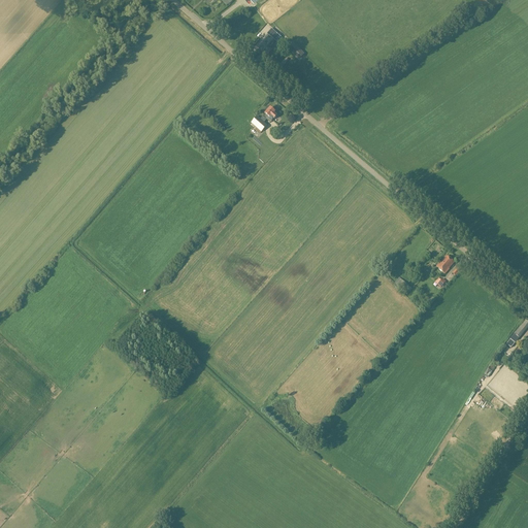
[(266,34),(271,38),(275,33),(271,29),(266,34)]
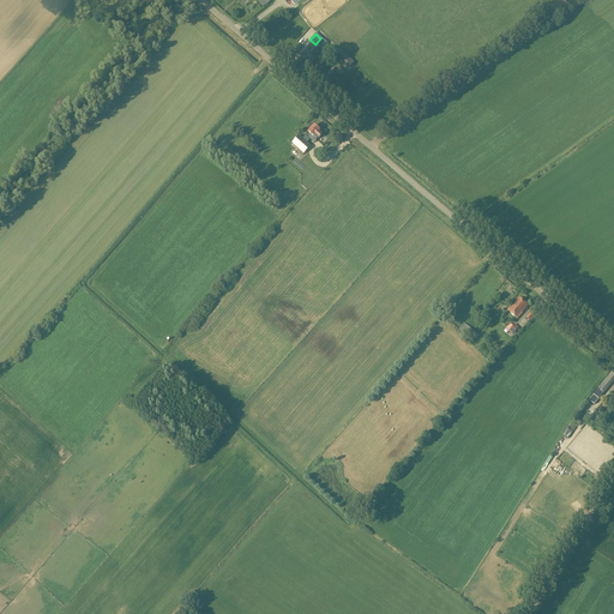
[(307,50),(301,58),(305,60),(304,61),(307,64),(307,62),(311,66),(317,59),(317,60),(326,49),(325,48),(320,52),(314,47),(308,53),(307,50)]
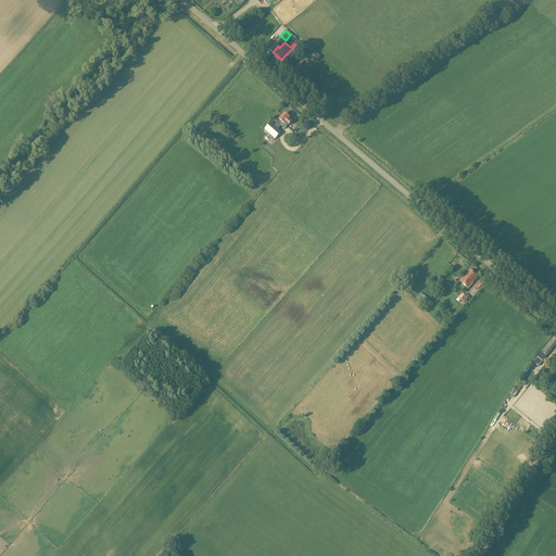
[(312,49),(306,53),(316,62),(320,58),(312,49)]
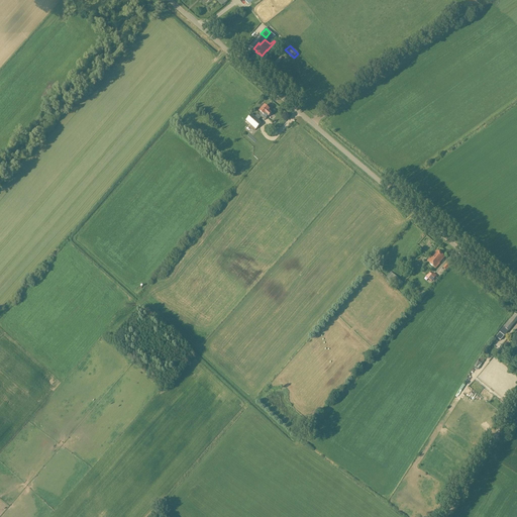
[(260,112),(254,117),(251,115),(245,121),(255,130),(262,124),(256,120),(260,117),(265,121),(268,117),(272,113),(269,111),(269,110),(265,106),(262,109),(262,108),(259,111),(260,112)]
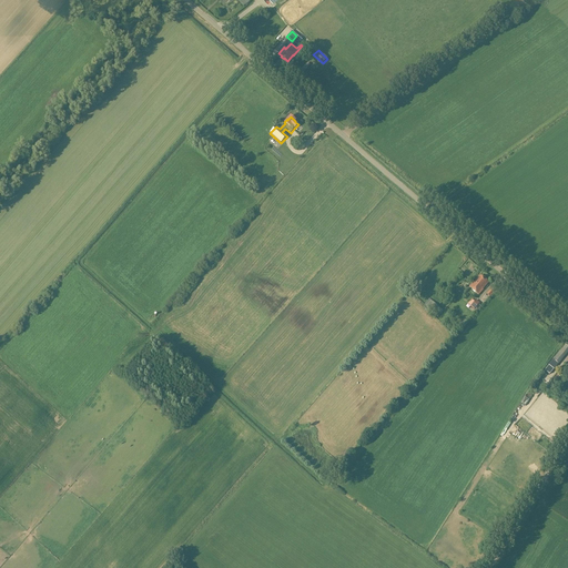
[(483,290),(488,283),(480,276),(475,282),(474,282),(469,287),(478,295),(483,290)]
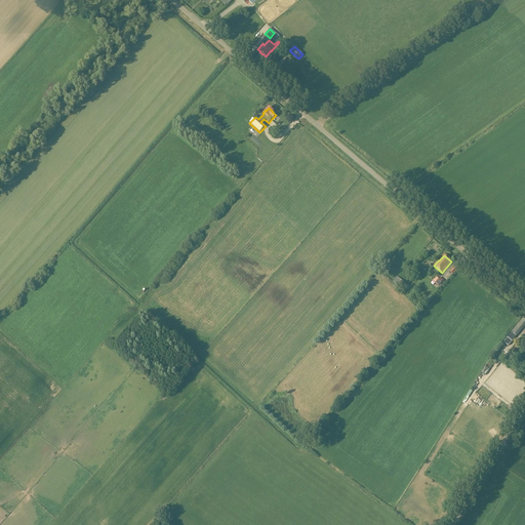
[(455,266),(449,272),(452,275),(458,269),(455,266)]
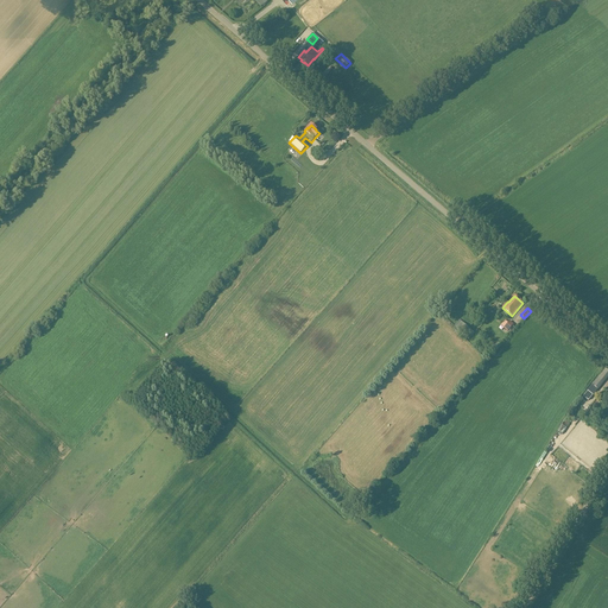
[(474,333),(460,321),(455,327),(469,340),(474,333)]
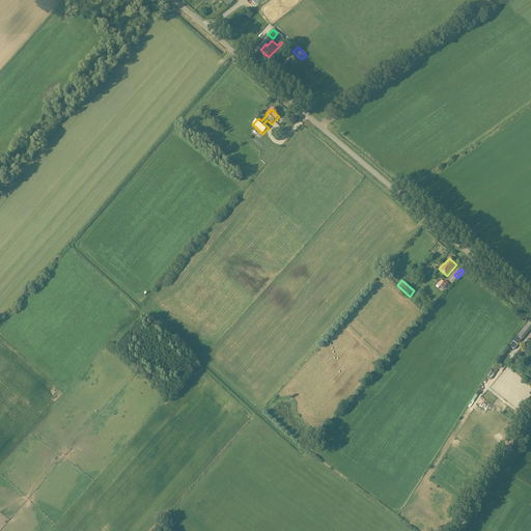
[(445,280),(443,282),(441,280),(438,283),(443,288),(444,287),(446,289),(449,286),(447,284),(448,283),(445,280)]
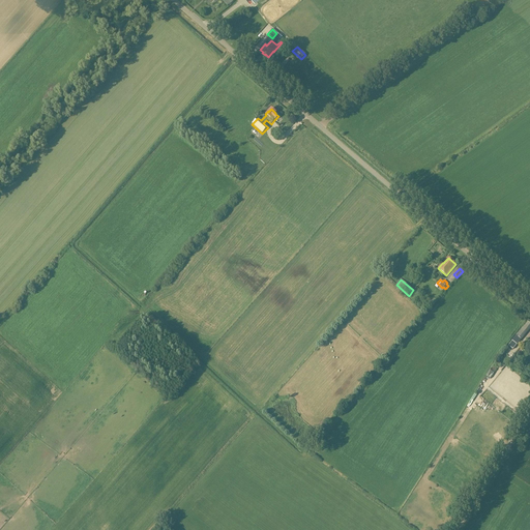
[(526,323),(520,330),(516,335),(521,340),(525,335),(529,328),(529,323),(527,321),(526,323)]
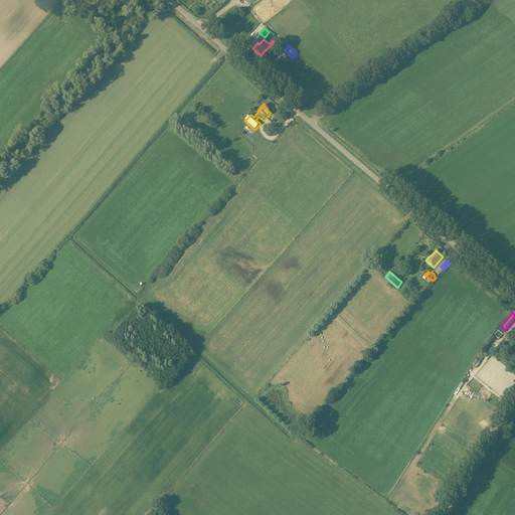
[(494,336),(498,340),(502,335),(498,331),(494,336)]
